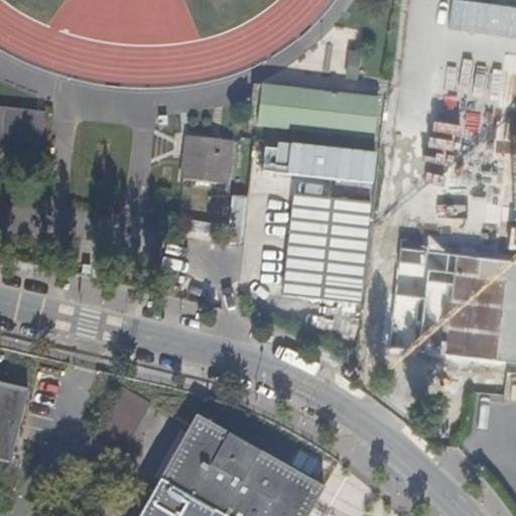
[(361,79),(360,48),(347,48),(347,79),(361,79)]
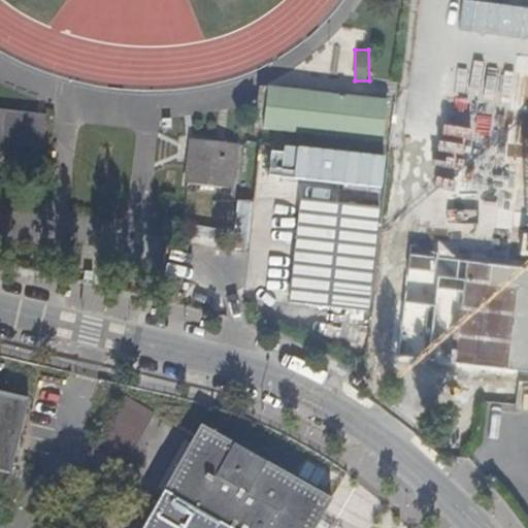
[(261,84),(257,124),(384,138),(389,98),(261,84)]
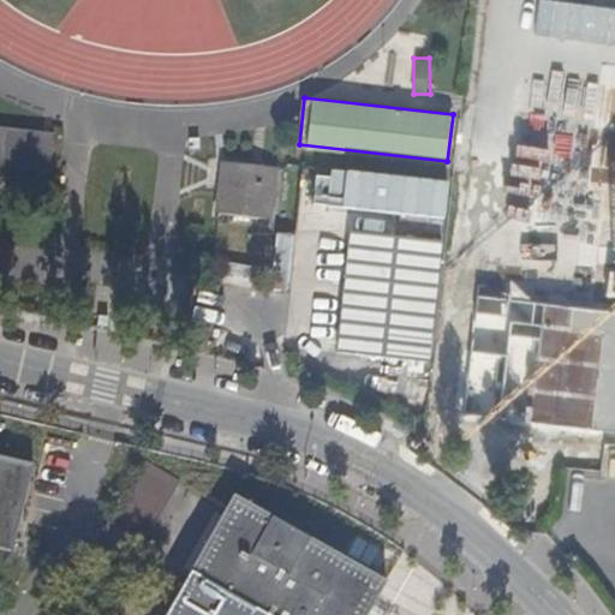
[(0,174),(48,180),(53,131),(0,124),(0,174)]
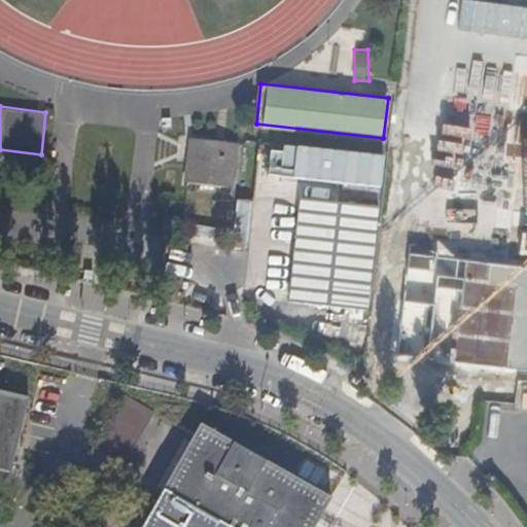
[(237,186),(238,140),(185,139),(184,184),(237,186)]
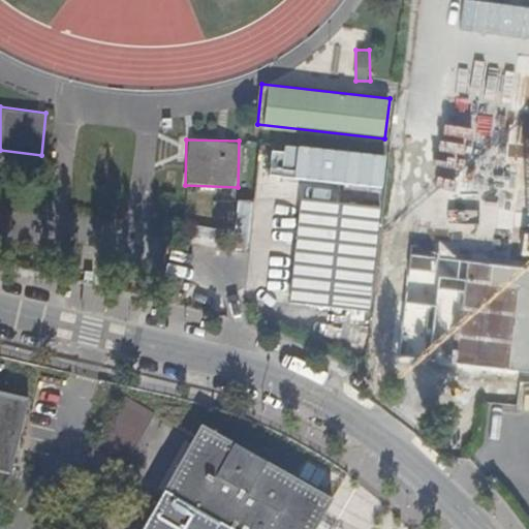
[(269,179),(383,186),(385,153),(271,146),(269,179)]
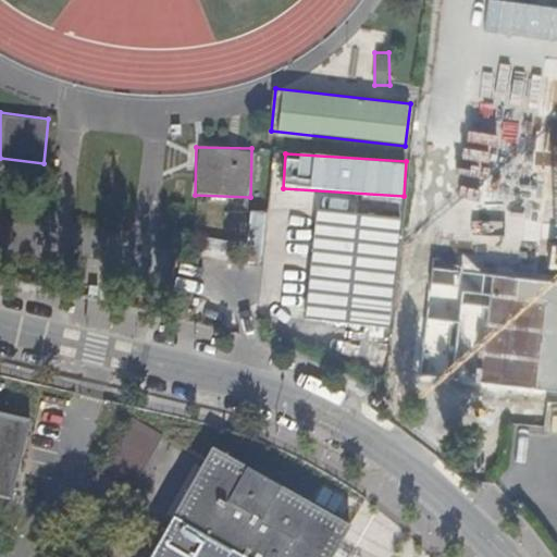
[(307,205),(295,313),(359,321),(372,322),(375,323),(388,213),(307,205)]
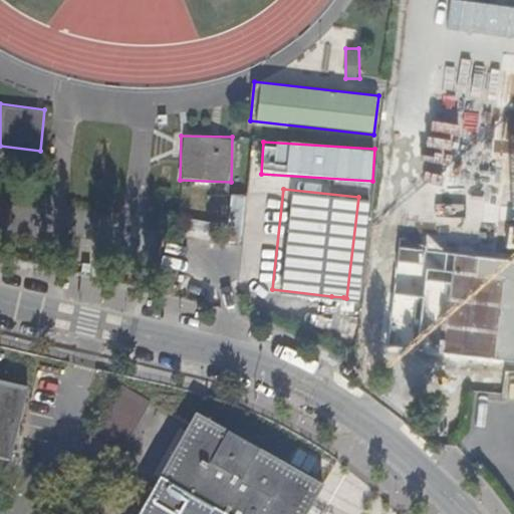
[(242,229),(247,197),(233,194),(227,227),(242,229)]
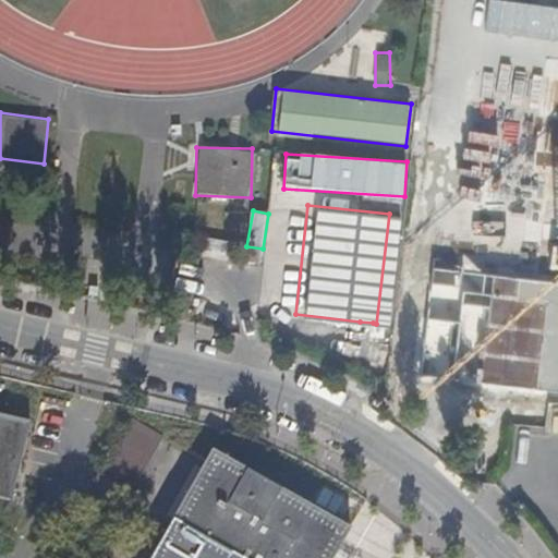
[(360,322),(359,331),(372,332),(373,323),(360,322)]
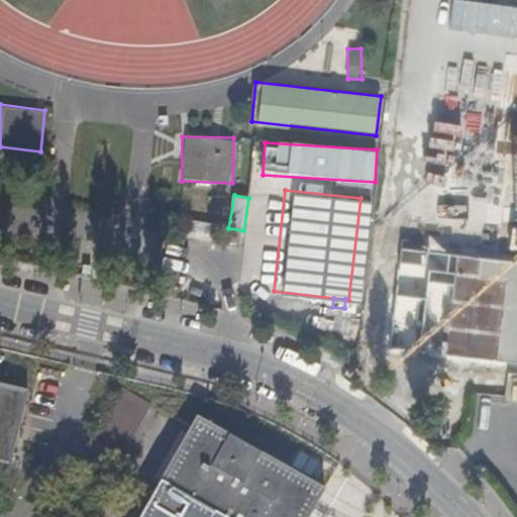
[(28,384),(0,376),(0,455),(11,458),(28,384)]
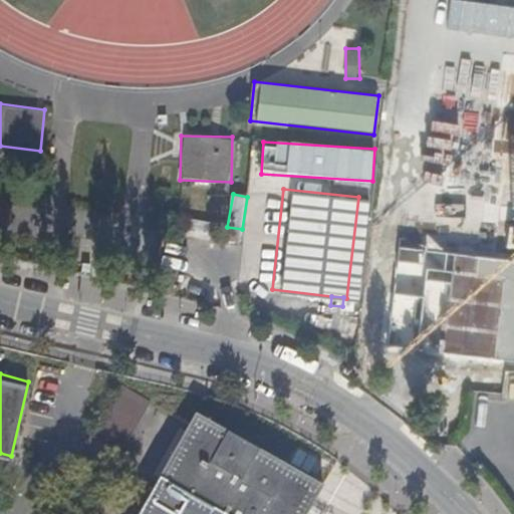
[(305,513),(324,481),(197,409),(137,513),(305,513)]
